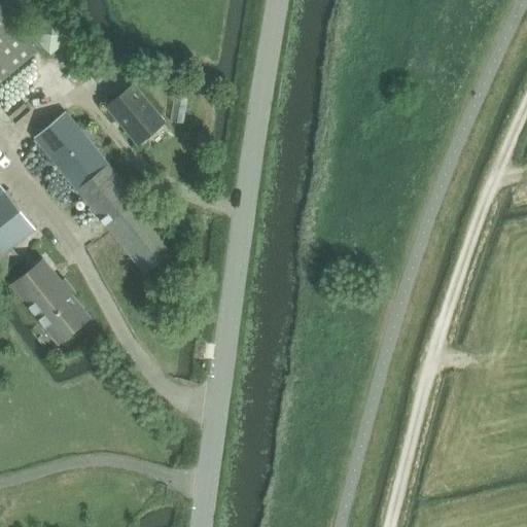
[(0,0),(0,82),(40,50),(0,0)]
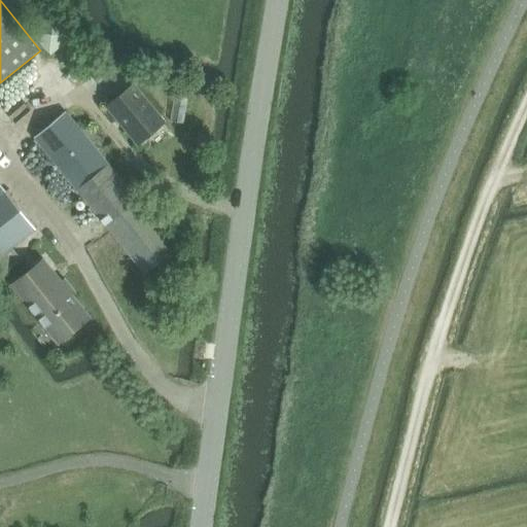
[(60,12),(34,26),(48,53),(74,39),(60,12)]
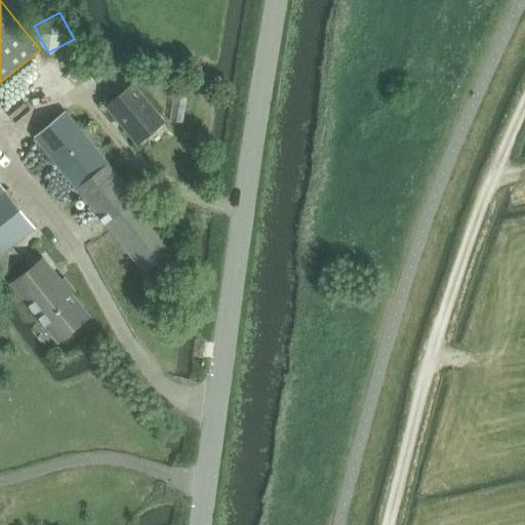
[(124,129),(137,146),(165,123),(134,85),(109,106),(126,127),(124,129)]
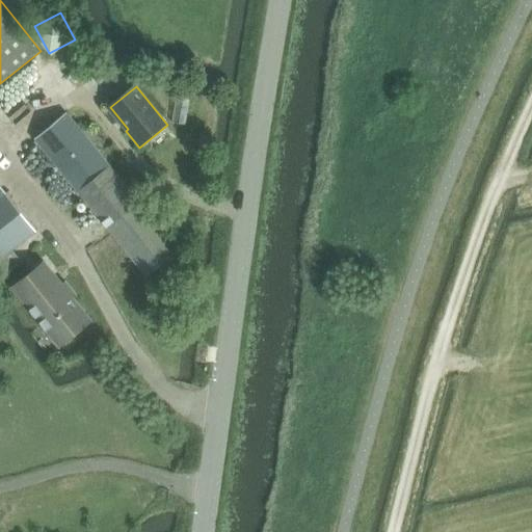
[(147,277),(179,251),(68,113),(56,122),(44,131),(35,138),(147,277)]
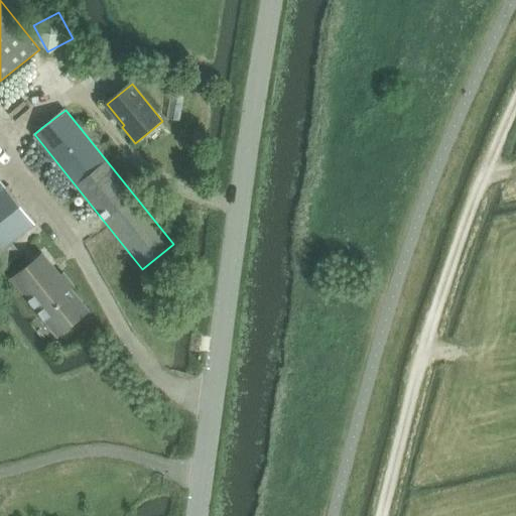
[(0,254),(19,239),(36,226),(0,180),(0,254)]
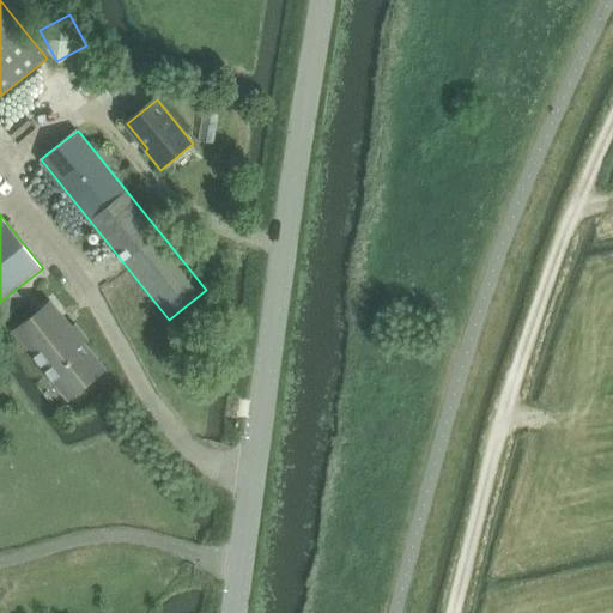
[(0,325),(1,326),(26,304),(14,291),(0,302),(0,325)]
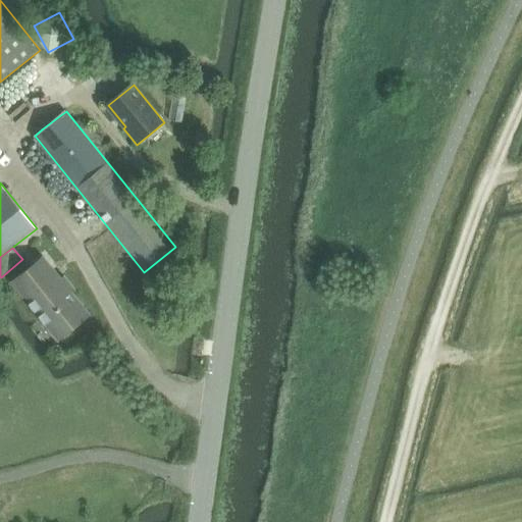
[(58,341),(90,315),(72,293),(75,290),(65,276),(62,278),(44,257),(12,282),(58,341)]
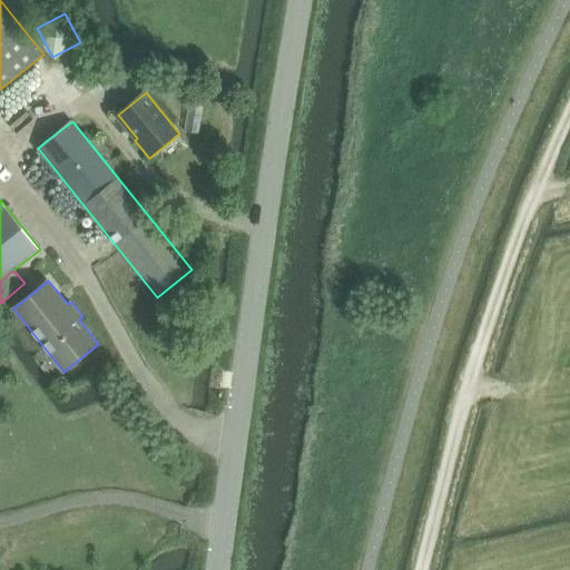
All buildings are outlined.
